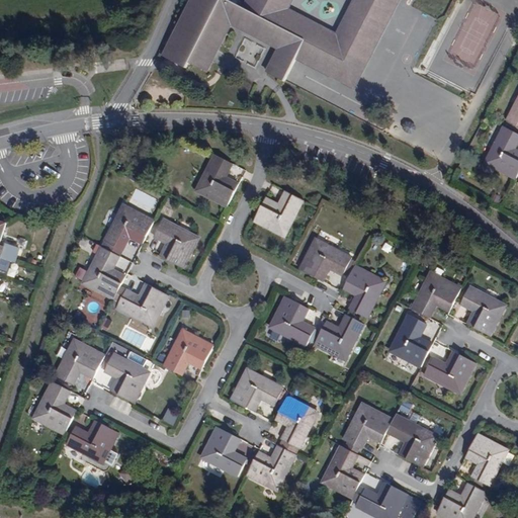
[(193,0),(179,27),(218,48),(233,19),(271,39),(286,9),(291,0),(356,0),(338,36),(297,14),(281,45),(278,51),(281,53),(276,62),(274,60),(267,73),(284,82),(297,58),(353,86),(362,70),(349,63),(357,48),(370,55),(391,15),(377,8),(380,0),(249,0),(246,8),(230,0),(193,0)]
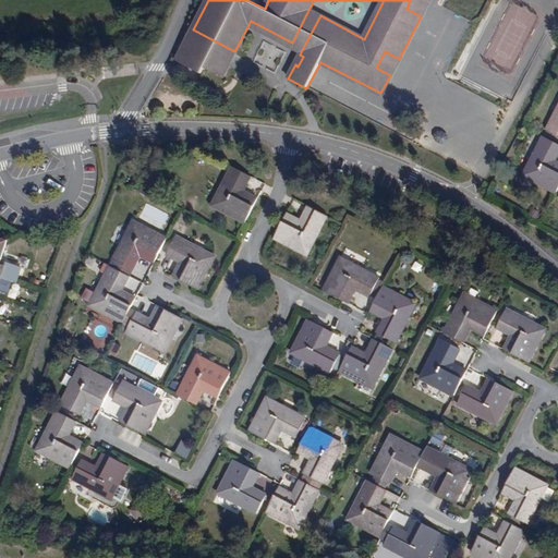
[(421,16),(428,0),(410,0),(407,9),(421,16)]
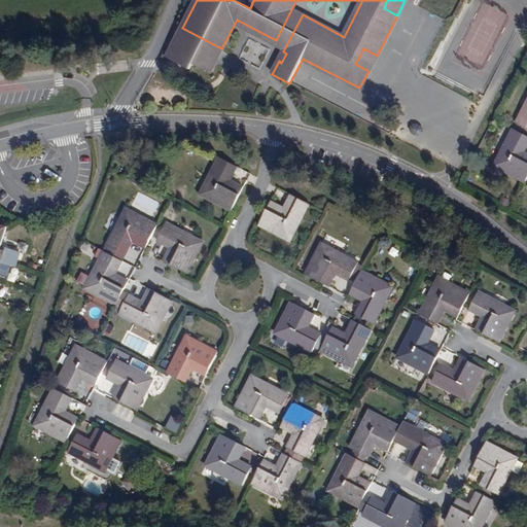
[(303,14),(291,9),(276,40),(286,45),(303,14)]
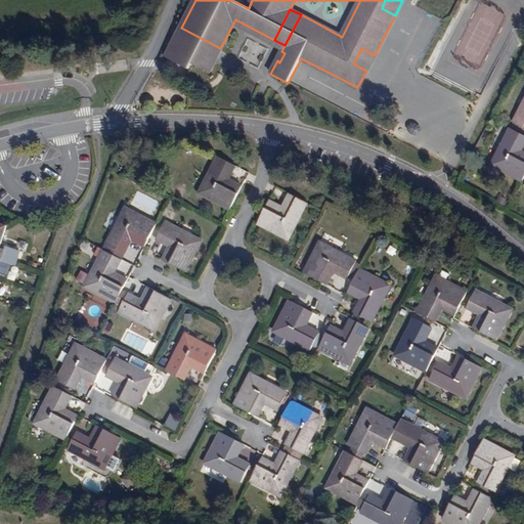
[(220,48),(181,28),(167,56),(189,69),(192,63),(208,72),(220,48)]
